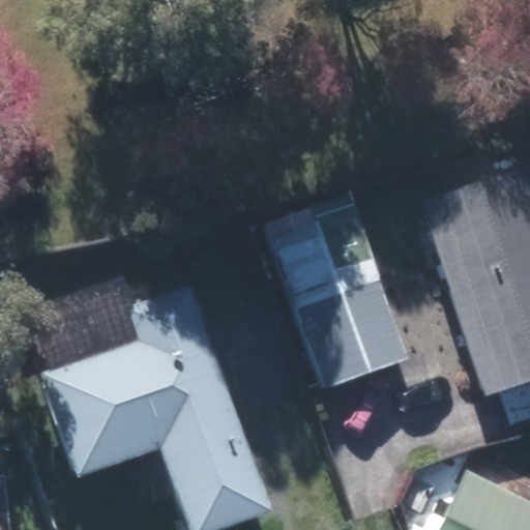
[(484,393),(529,379),(529,187),(523,166),(422,197),(484,393)]
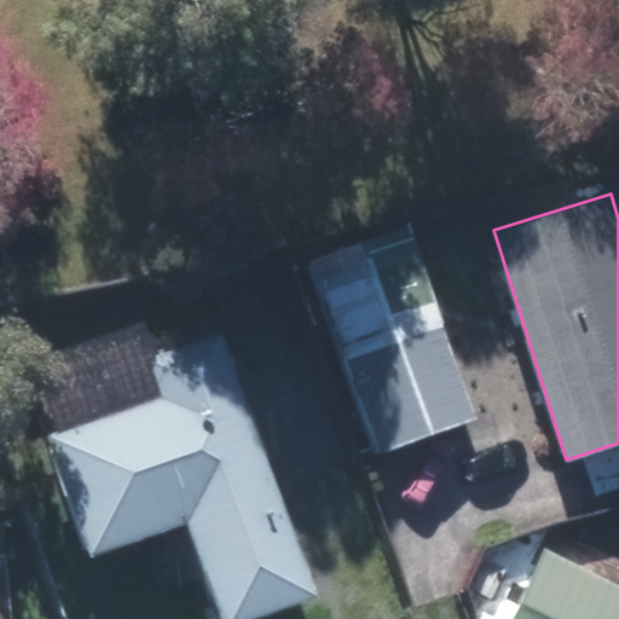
[(408,226),(314,258),(382,455),(475,423),(408,226)]
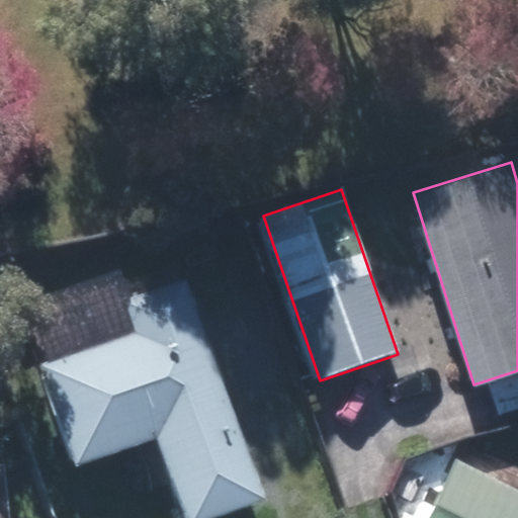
[(243,337),(221,274),(184,286),(182,280),(125,299),(138,332),(42,365),(79,467),(158,440),(185,517),(214,517),(266,501),(212,348),(243,337)]
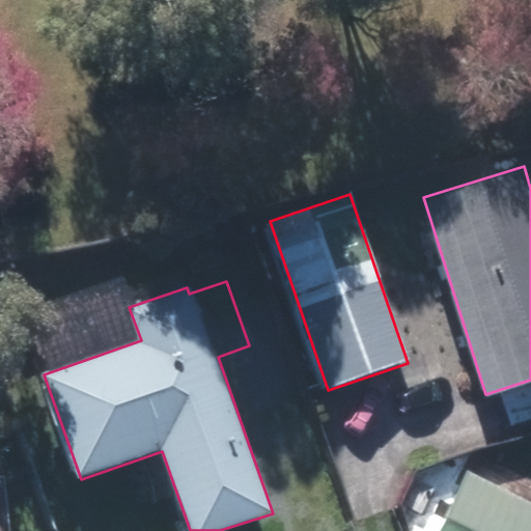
[(530,530),(530,501),(468,470),(436,530),(530,530)]
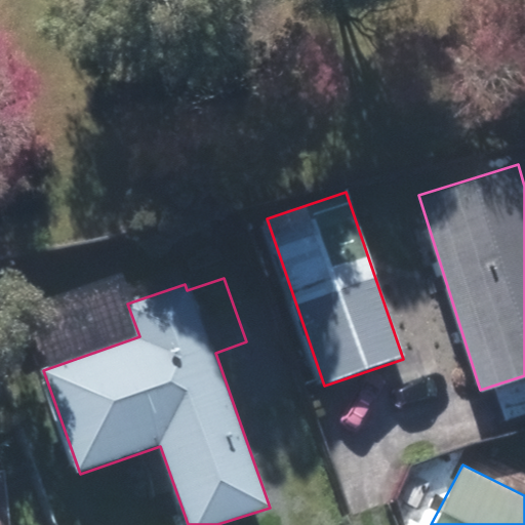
[(0,524),(9,524),(5,472),(0,472),(0,524)]
